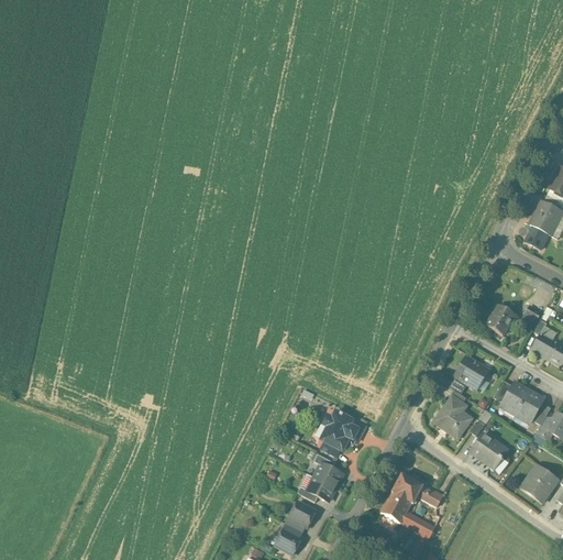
[(562,166),(561,166),(549,188),(550,189),(562,195),(562,166)]
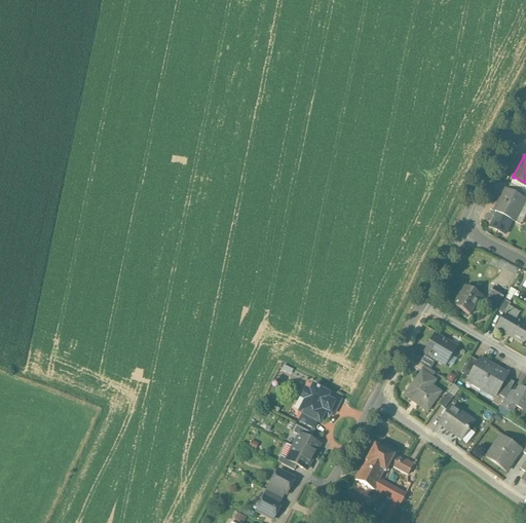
[(525,182),(514,177),(511,183),(522,188),(525,189),(525,182)]
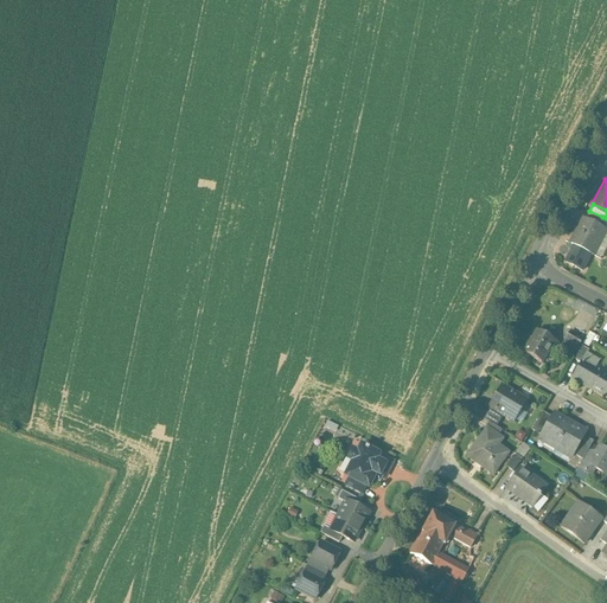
[(602,217),(589,211),(587,217),(600,224),(602,217)]
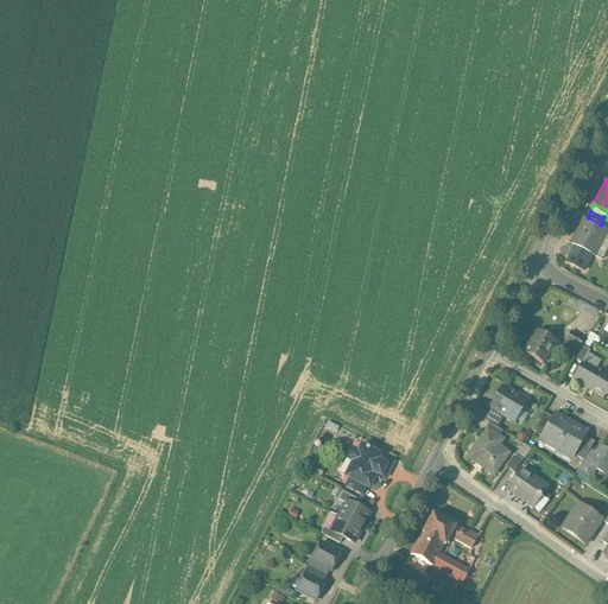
[(588,217),(586,217),(572,242),(575,243),(593,252),(595,253),(607,228),(601,224),(588,217)]
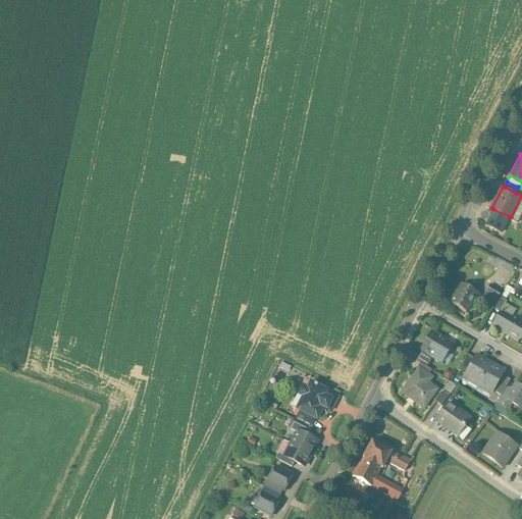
[(509,216),(493,209),(487,222),(502,229),(509,216)]
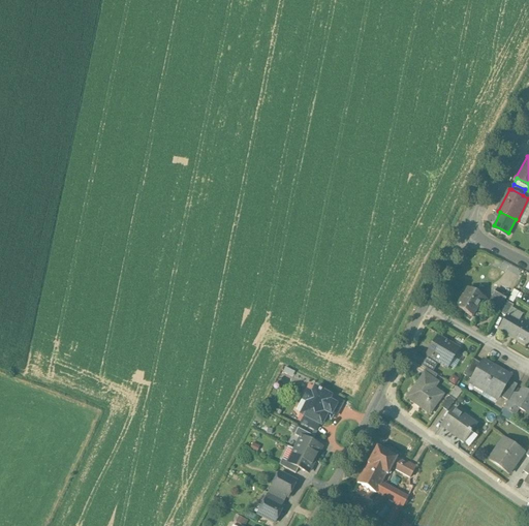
[(487,297),(468,286),(462,298),(461,298),(457,305),(471,314),(478,303),(483,305),(487,297)]
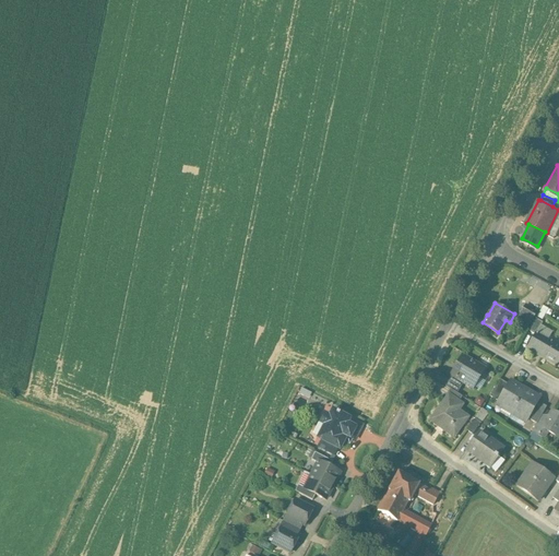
[(537,309),(525,303),(521,311),(532,318),(537,309)]
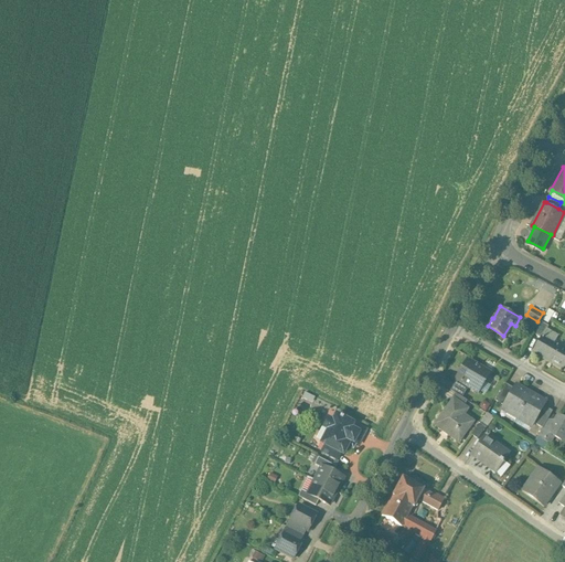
[(542,319),(534,331),(541,336),(542,333),(548,324),(542,319)]
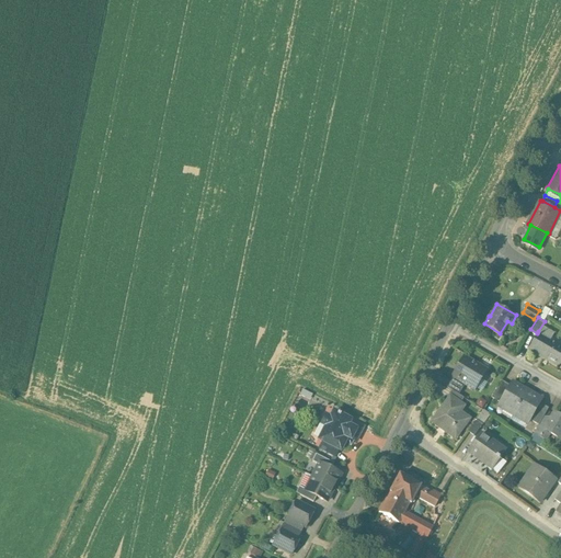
[(560,344),(538,331),(537,333),(528,348),(560,366),(560,344)]
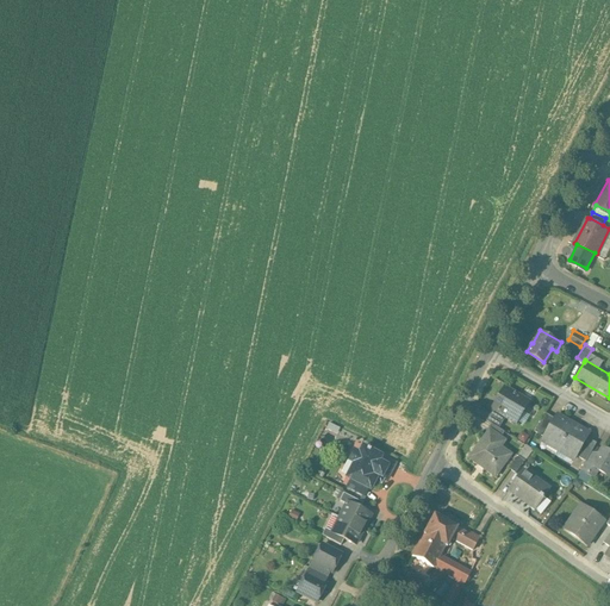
[(504,386),(492,406),(505,414),(515,420),(528,399),(504,386)]
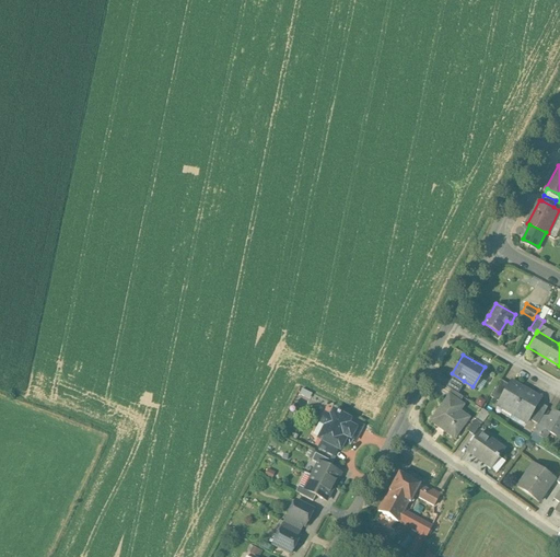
[(464,381),(452,374),(445,384),(451,387),(457,392),(464,381)]
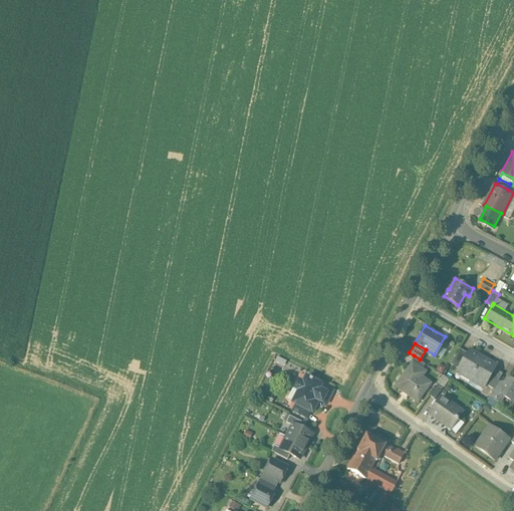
[(459,346),(450,361),(458,366),(468,350),(459,346)]
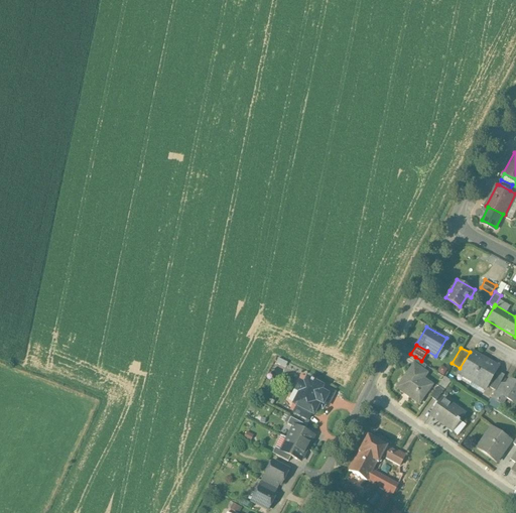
[(460,368),(459,371),(472,378),(484,358),(471,350),(460,368)]
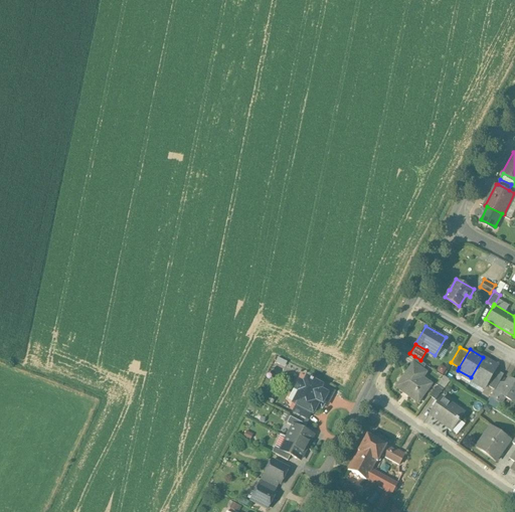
[(420,360),(414,356),(410,361),(412,363),(412,362),(421,369),(426,363),(420,360)]
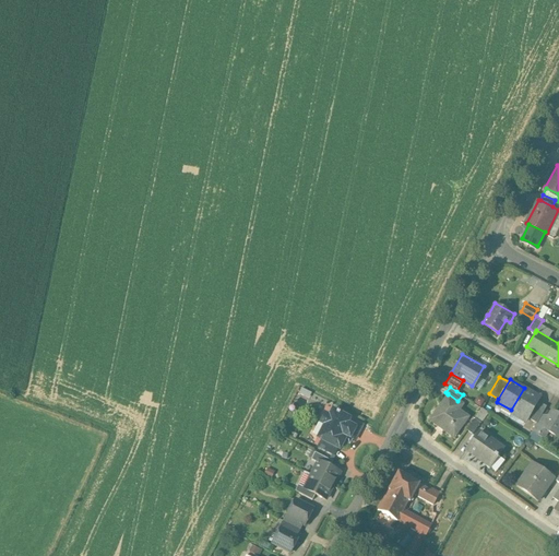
[(524,388),(511,410),(526,418),(527,416),(537,399),(539,395),(524,388)]
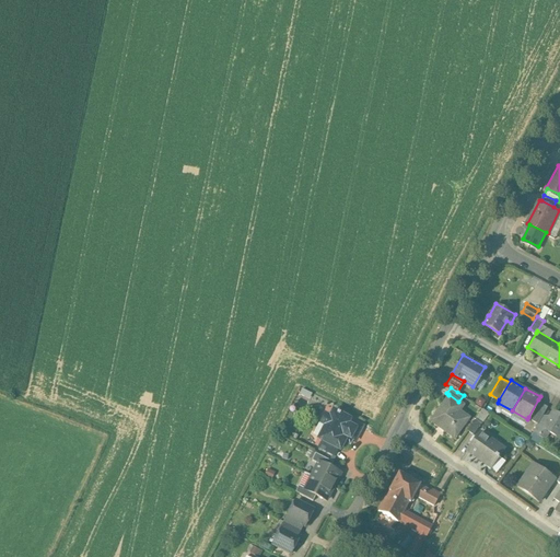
[(474,401),(481,405),(485,397),(478,393),(474,401)]
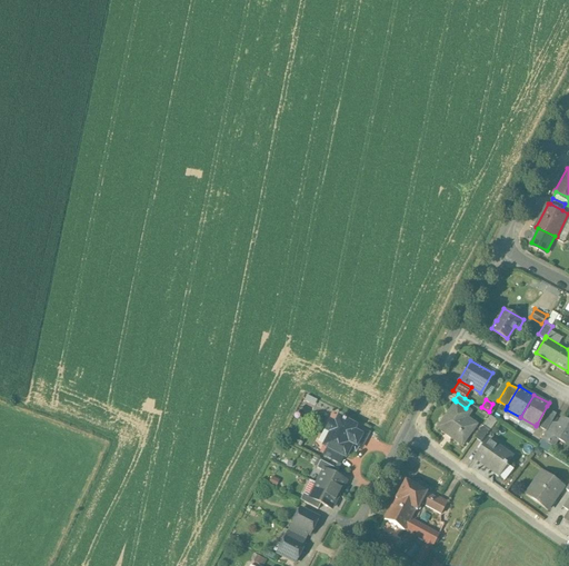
[(466,408),(456,400),(456,401),(438,426),(461,443),(475,424),(461,414),(466,408)]
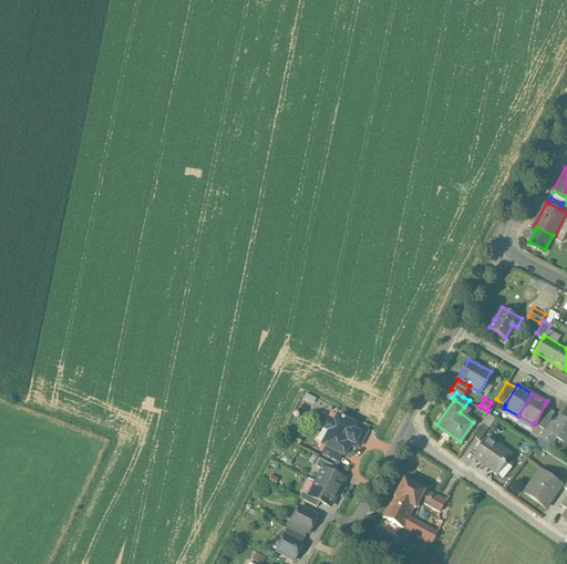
[(545,404),(535,422),(545,427),(547,423),(555,410),(545,404)]
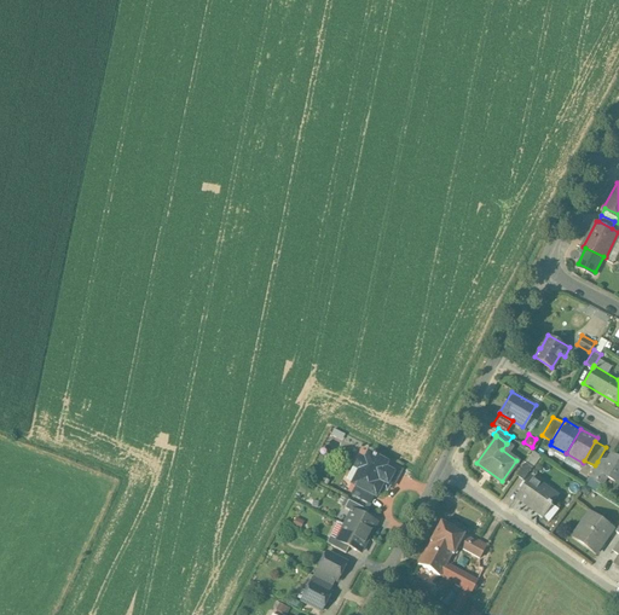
[(533,450),(526,460),(532,465),(541,454),(533,450)]
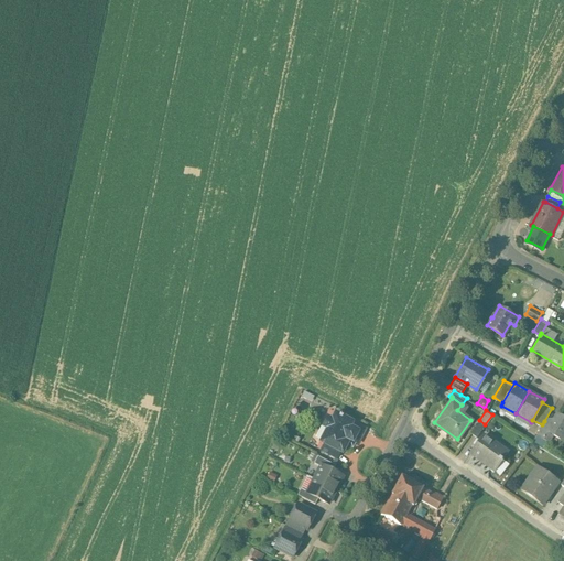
[(365,428),(343,416),(343,414),(340,413),(339,414),(336,412),(333,419),(328,417),(324,424),(328,427),(325,432),(328,434),(324,441),(342,450),(347,441),(346,441),(348,437),(357,441),(365,428)]
